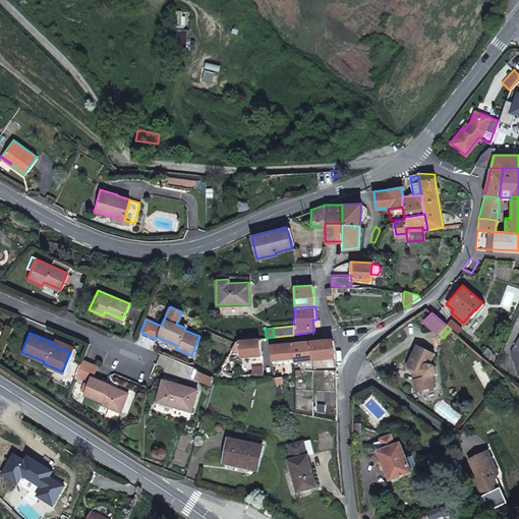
[(70,352),(72,346),(54,339),(53,342),(52,345),(70,352)]
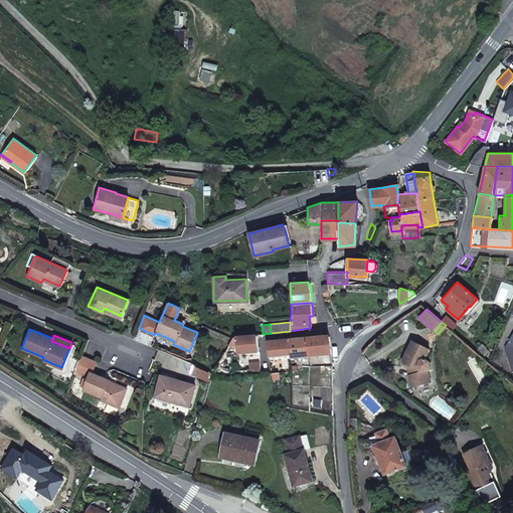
[(236,352),(257,351),(255,335),(235,336),(231,336),(225,346),(235,345),(236,352)]
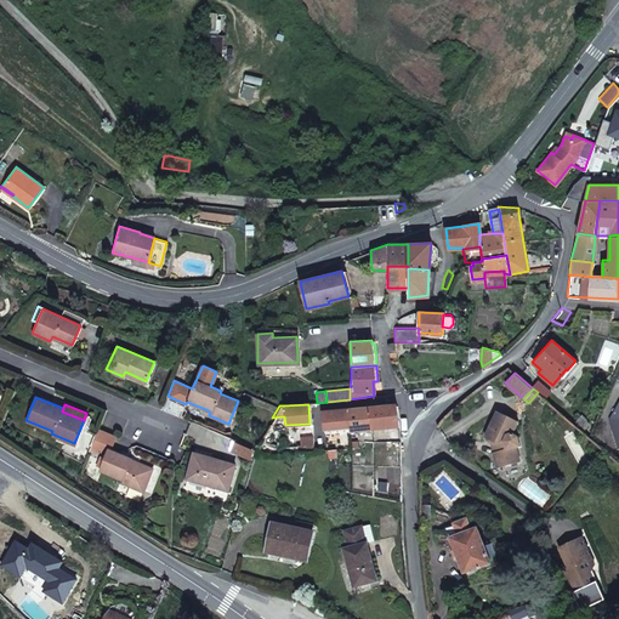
[(398,425),(396,404),(347,409),(347,416),(348,419),(348,430),(398,425)]
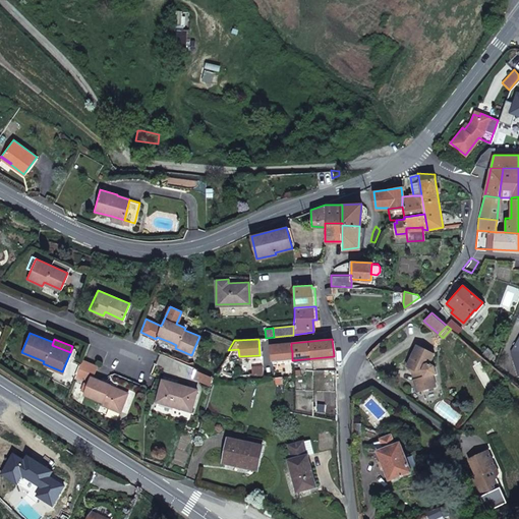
[(292,360),(291,349),(290,343),(271,345),(272,362),(292,360)]
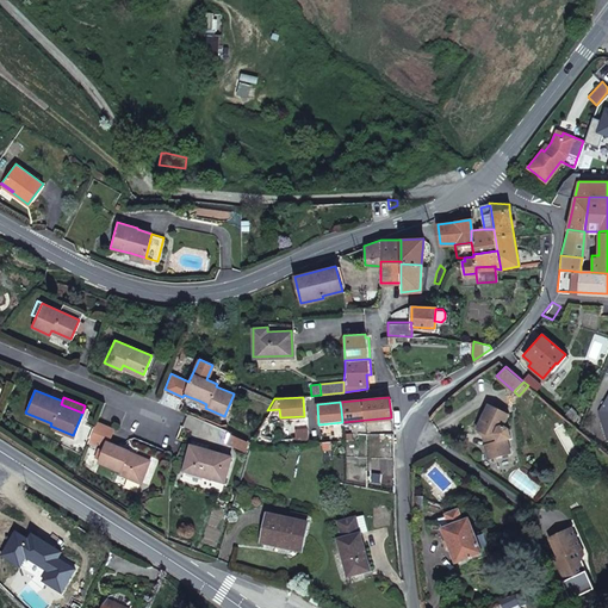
[(502,425),(508,413),(488,403),(475,427),(484,433),(483,434),(485,442),(483,444),(486,458),(509,452),(506,438),(510,436),(508,427),(502,425)]
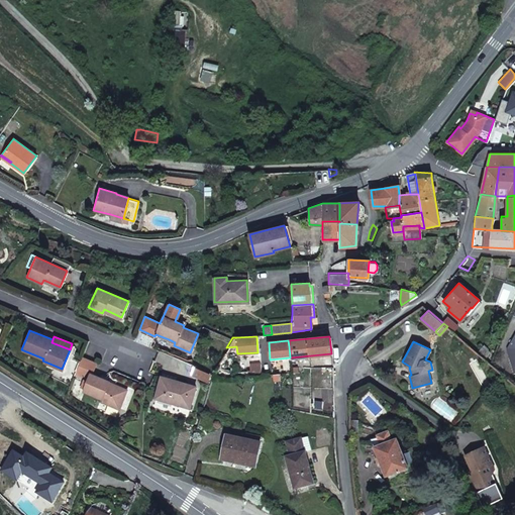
[(73,374),(87,380),(89,374),(90,374),(95,362),(80,355),(73,374)]
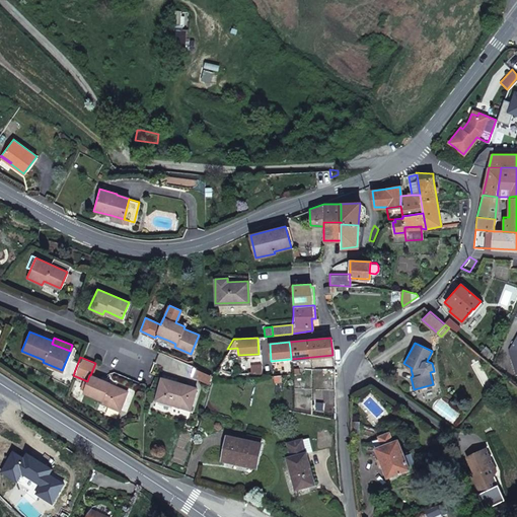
[(261,371),(260,364),(249,365),(250,371),(247,372),(248,377),(256,376),(261,376),(261,371)]
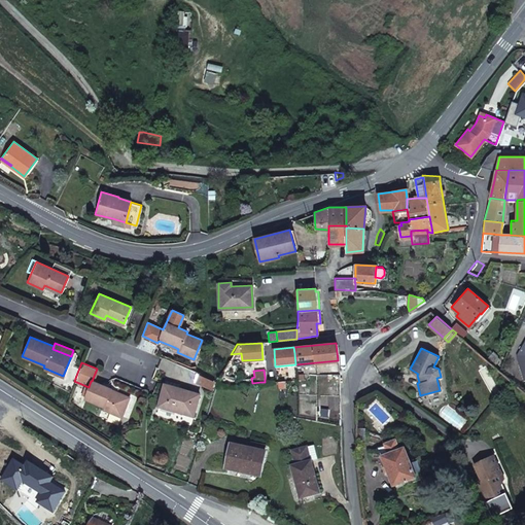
[(197,373),(194,381),(211,387),(213,380),(197,373)]
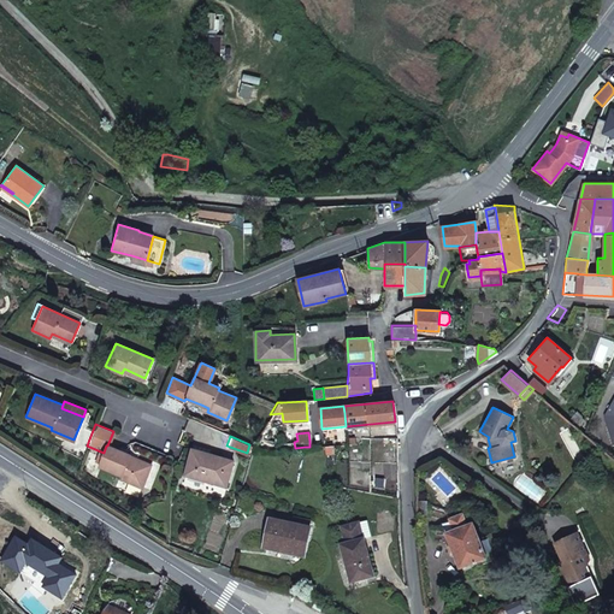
[(207,454),(210,449),(193,444),(192,447),(192,450),(207,454)]
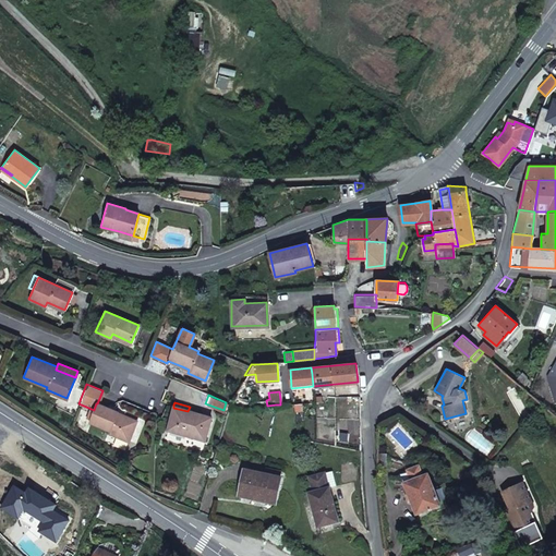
[(128,440),(135,420),(117,412),(97,403),(96,403),(94,410),(88,421),(110,431),(110,433),(128,440)]
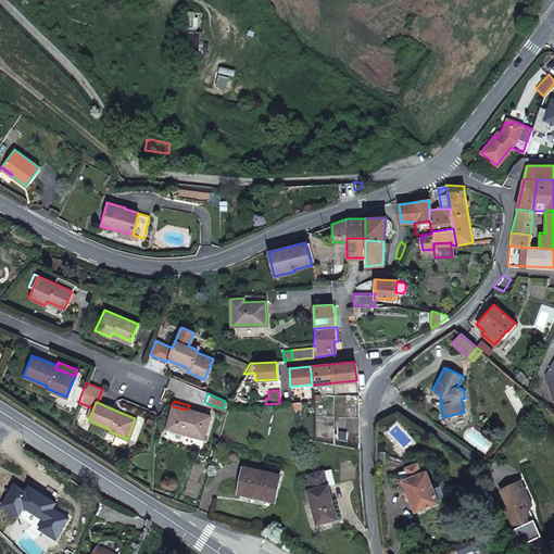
[(202,438),(210,415),(187,408),(187,410),(173,406),(166,427),(202,438)]
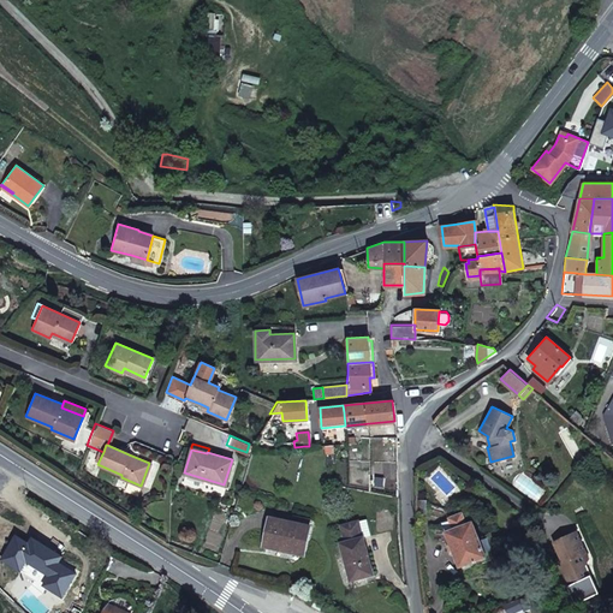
[(415,515),(426,513),(426,499),(415,499),(414,503),(415,515)]
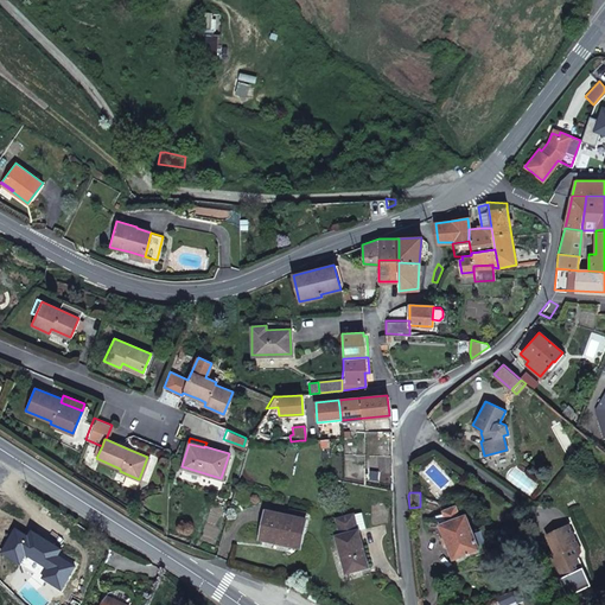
[(453,558),(478,548),(472,532),(465,515),(459,517),(454,505),(443,510),(447,522),(440,524),(444,535),(446,541),(453,558)]
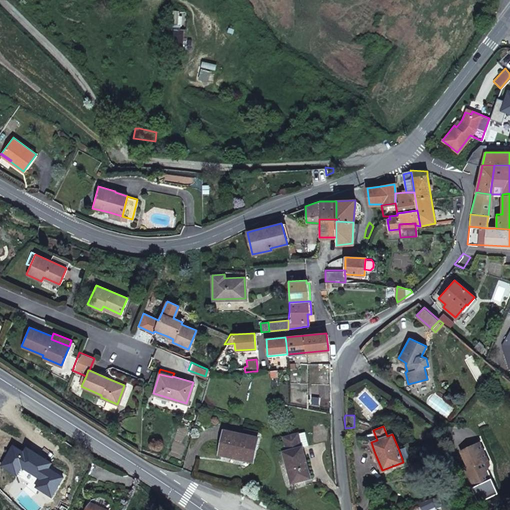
[(255,436),(256,430),(243,427),(242,433),(255,436)]
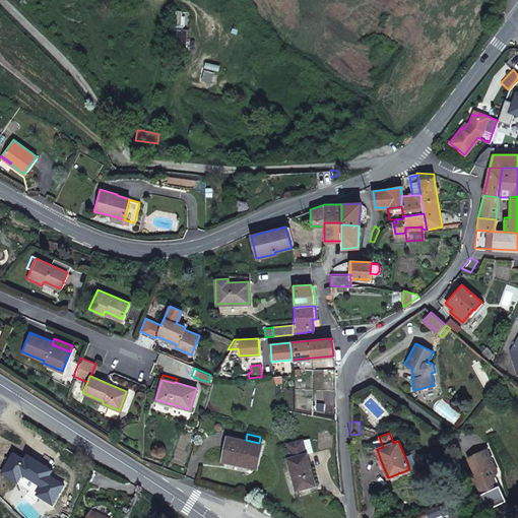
[(255,467),(260,444),(228,437),(223,458),(245,462),(245,465),(255,467)]
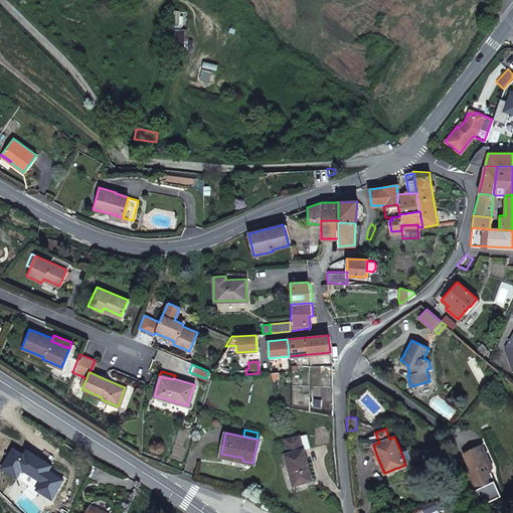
[(373,445),(379,443),(375,433),(368,436),(371,444),(373,445)]
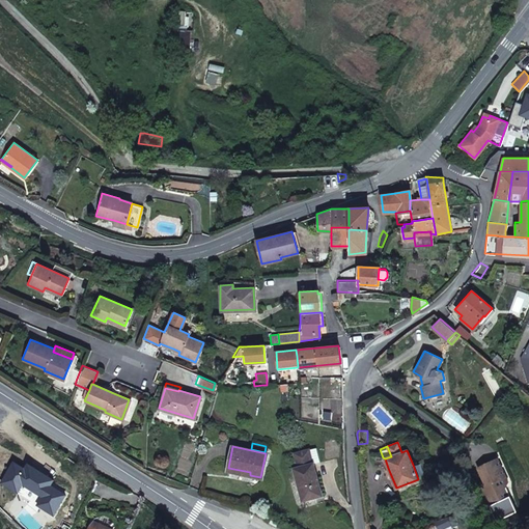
[(312,462),(318,461),(314,447),(307,448),(311,463),(312,462)]
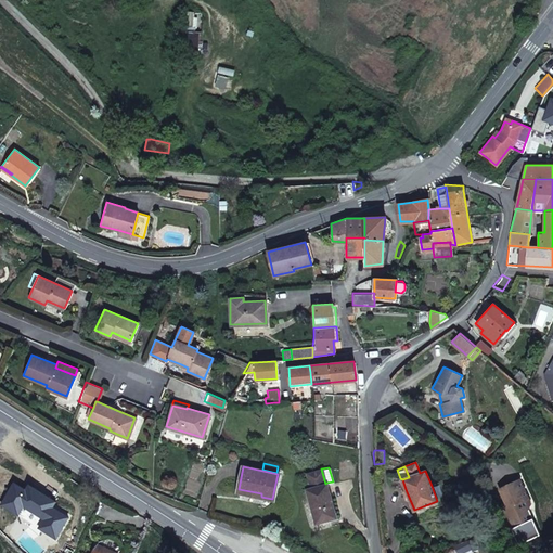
[(314,523),(335,517),(326,483),(325,484),(321,468),(307,473),(310,487),(306,489),(314,523)]
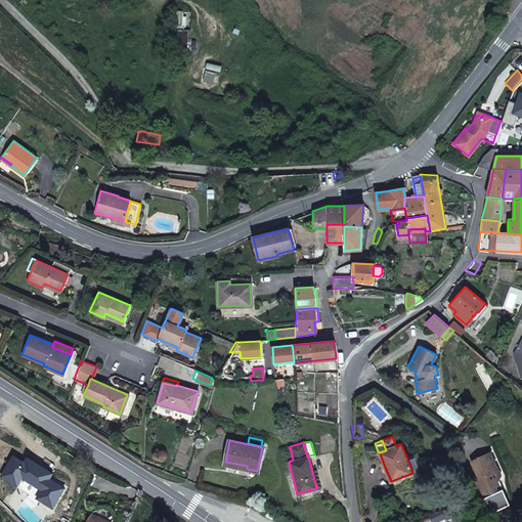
[(495,483),(501,474),(490,451),(470,461),(477,476),(476,477),(473,476),(471,479),(470,480),(471,484),(474,485),(481,499),(498,491),(495,483)]
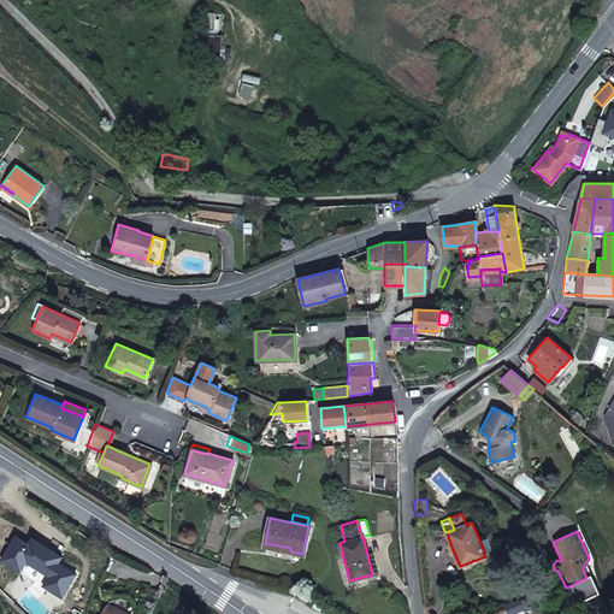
[(486,549),(491,548),(488,537),(479,539),(485,556),(486,560),(490,559),(486,549)]
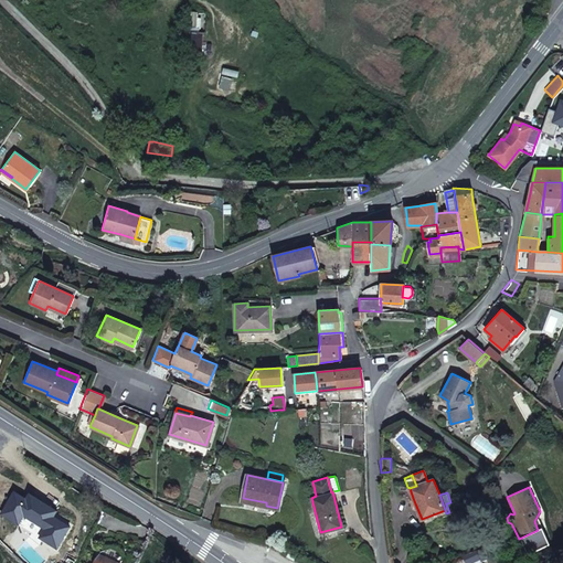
[(293,559),(296,554),(289,550),(286,555),(293,559)]
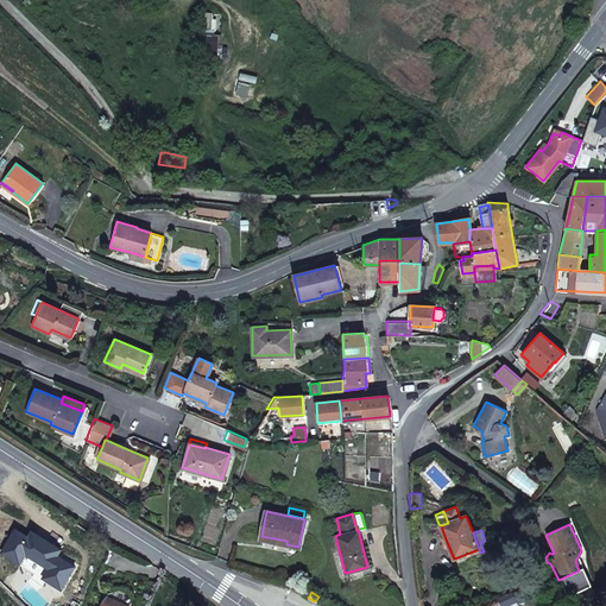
[(134,605),(136,605),(107,593),(100,605),(99,605),(96,605),(95,605),(134,605)]
